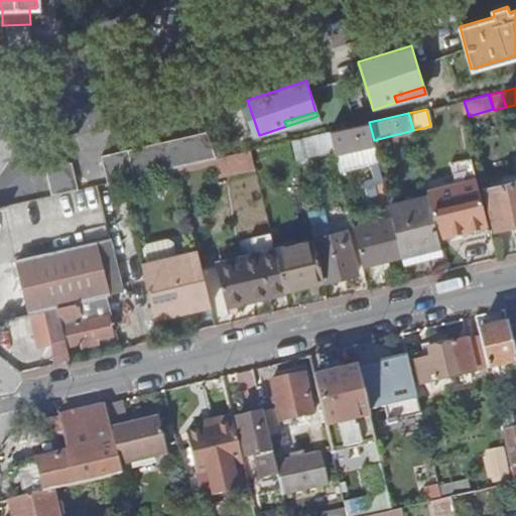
[(374,140),(369,122),(330,131),(336,153),(375,143),(374,140)]
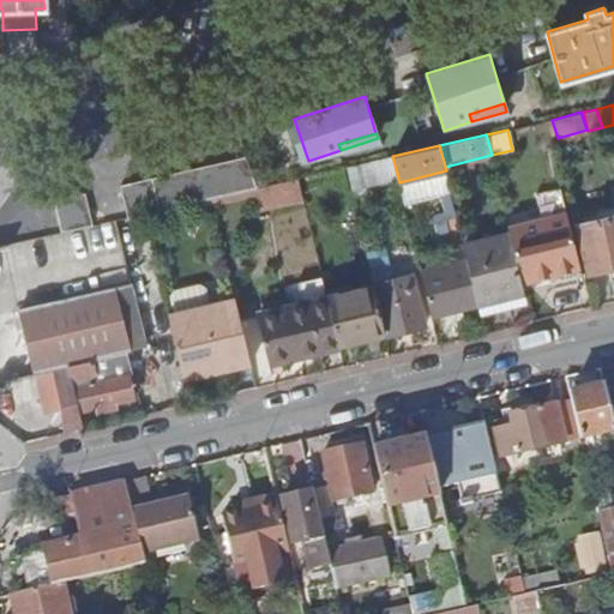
[(256,187),(257,187),(245,157),(121,185),(130,216),(144,212),(211,197),(256,187)]
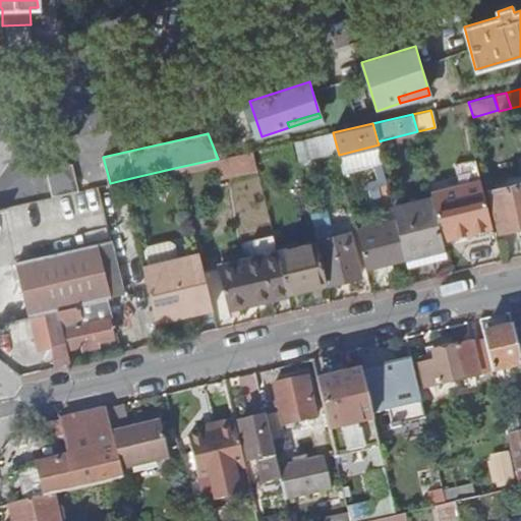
[(301,157),(332,154),(330,134),(299,137),(301,157)]
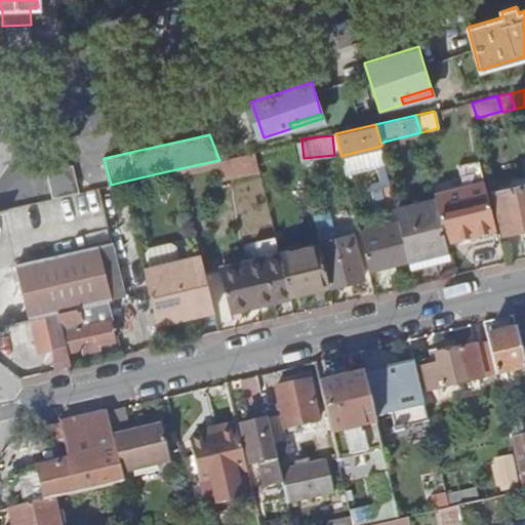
[(260,171),(255,152),(219,160),(218,160),(220,166),(224,180),(260,171)]
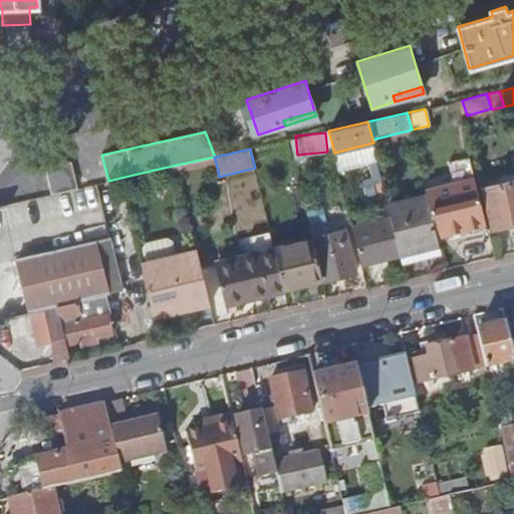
[(216,163),(214,157),(177,165),(179,171),(216,163)]
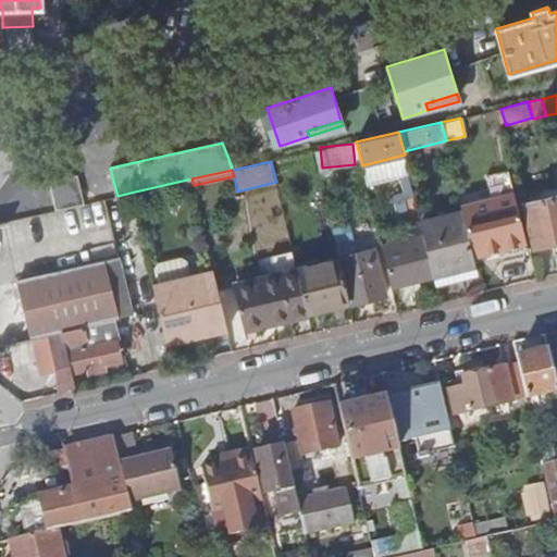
[(56,210),(85,203),(78,174),(50,182),(56,210)]
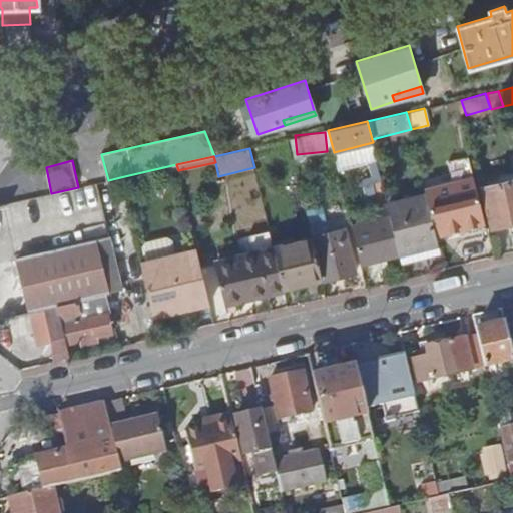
[(472,179),(425,191),(427,195),(437,235),(483,223),(472,179)]
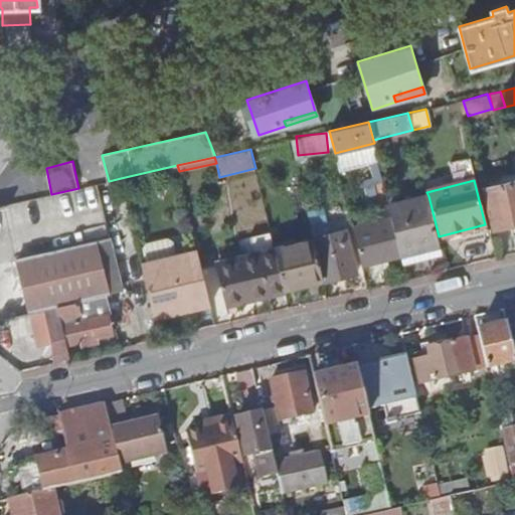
[(514,180),(485,188),(495,228),(514,223),(514,180)]
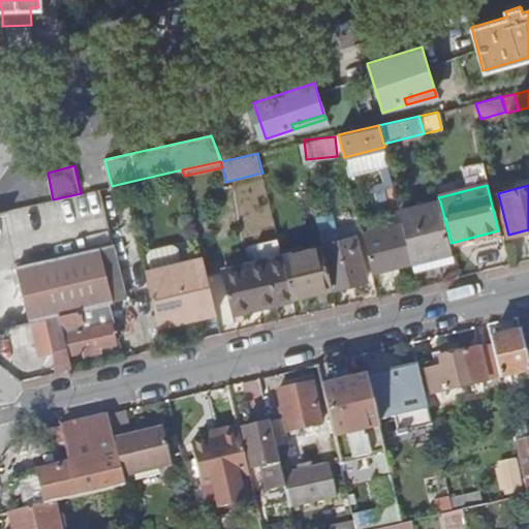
[(412,261),(453,252),(450,243),(440,201),(400,211),(403,224),(412,261)]
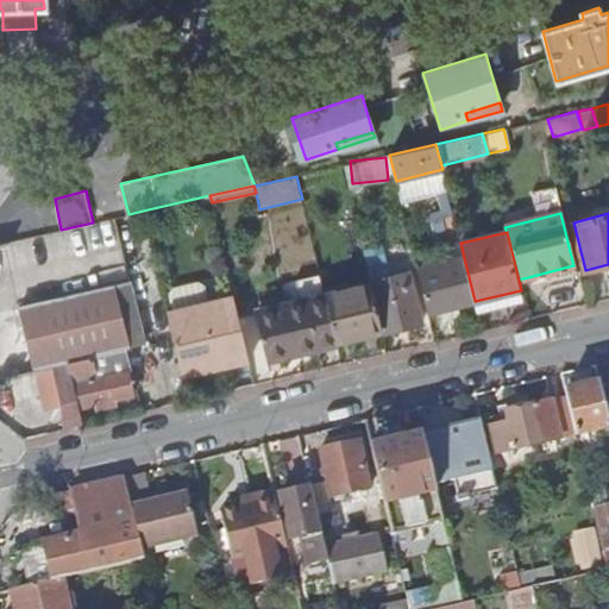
[(428,313),(475,301),(464,258),(418,270),(428,313)]
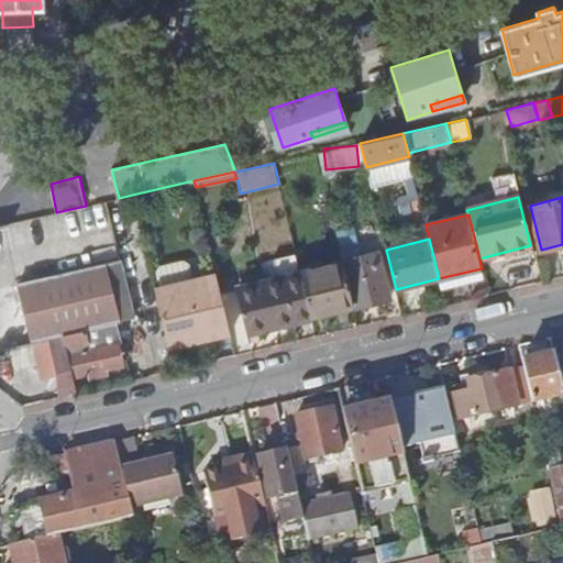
[(390,298),(379,252),(344,261),(355,307),(390,298)]
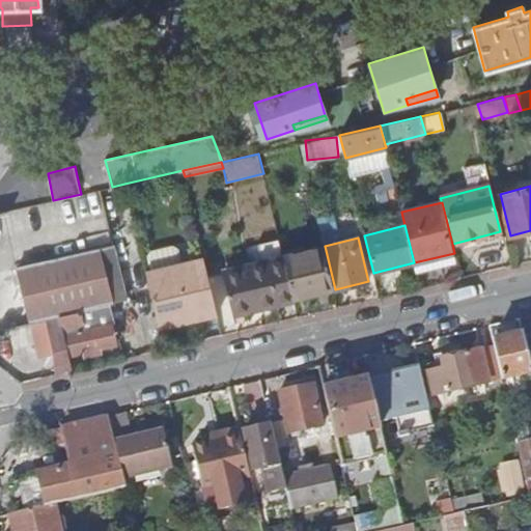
[(223,269),(224,274),(232,311),(294,298),(294,297),(283,256),(279,239),(257,244),(260,258),(223,269)]
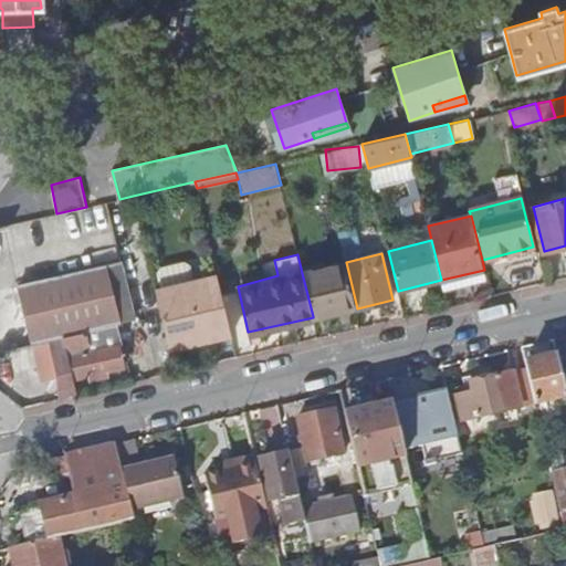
[(135,320),(121,261),(19,283),(33,343),(118,324),(135,320)]
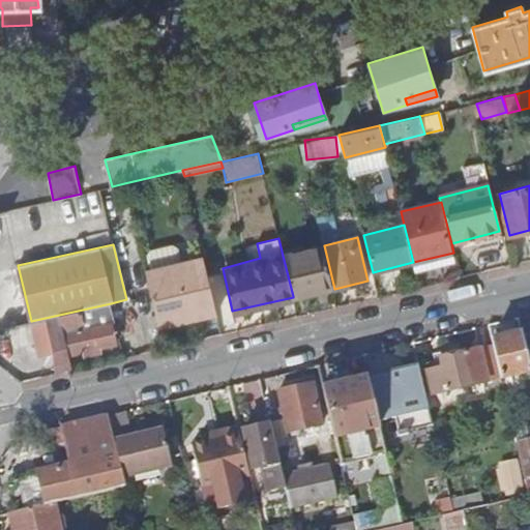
[(333,287),(323,246),(283,256),(293,296),(333,287)]
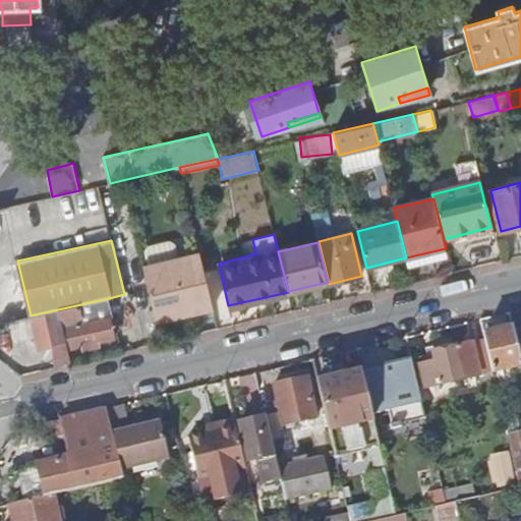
[(199,313),(213,310),(214,310),(199,250),(142,265),(156,325),(199,313)]
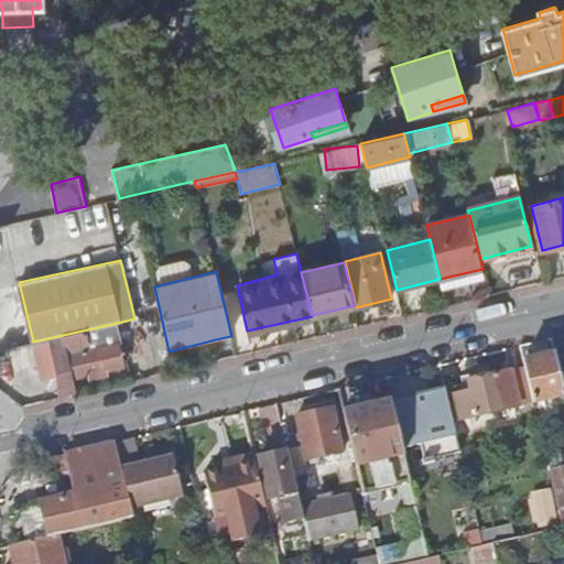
[(41,379),(55,377),(60,396),(75,392),(72,379),(89,375),(90,380),(107,376),(106,370),(122,367),(118,343),(122,342),(118,323),(33,342),(41,379)]
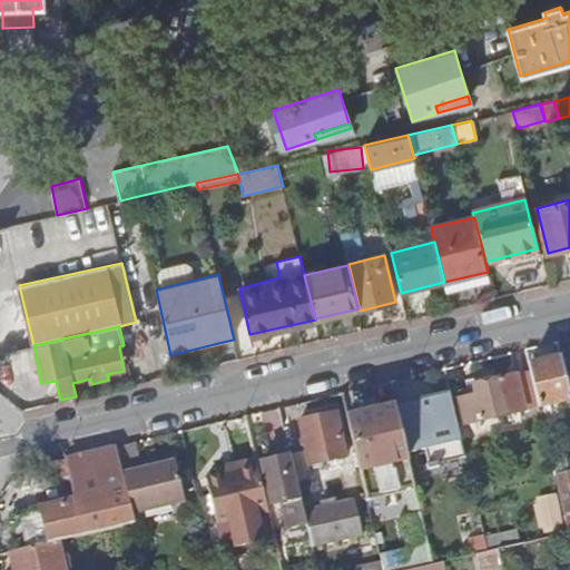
[(569,397),(561,360),(528,366),(530,372),(538,408),(539,412),(544,411),(543,406),(569,399),(569,397)]
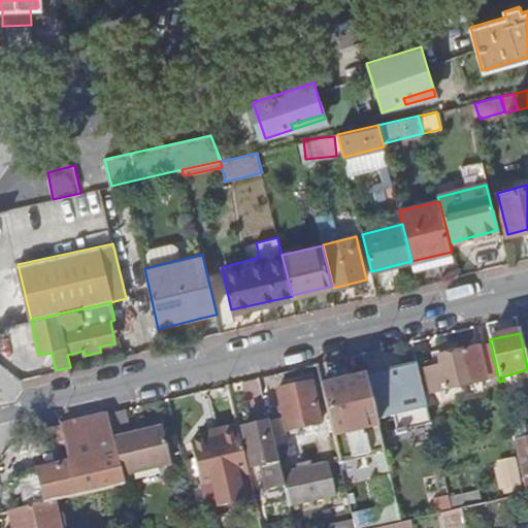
[(498,377),(491,344),(459,353),(454,349),(443,351),(441,356),(438,357),(438,361),(425,364),(426,369),(425,371),(431,394),(498,377)]
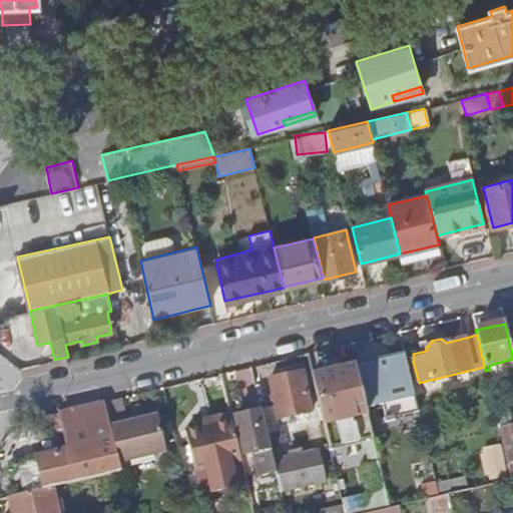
[(356,365),(367,408),(383,404),(386,418),(385,418),(385,422),(395,419),(394,417),(418,411),(404,353),(356,365)]
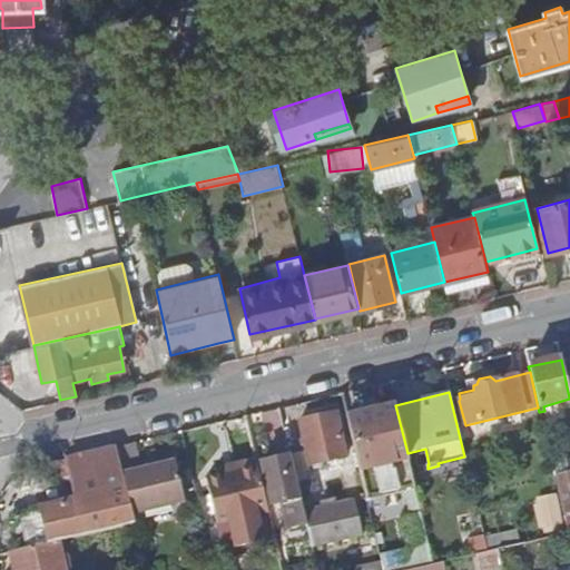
[(395,404),(346,416),(366,498),(415,487),(408,453),(395,405),(395,404)]
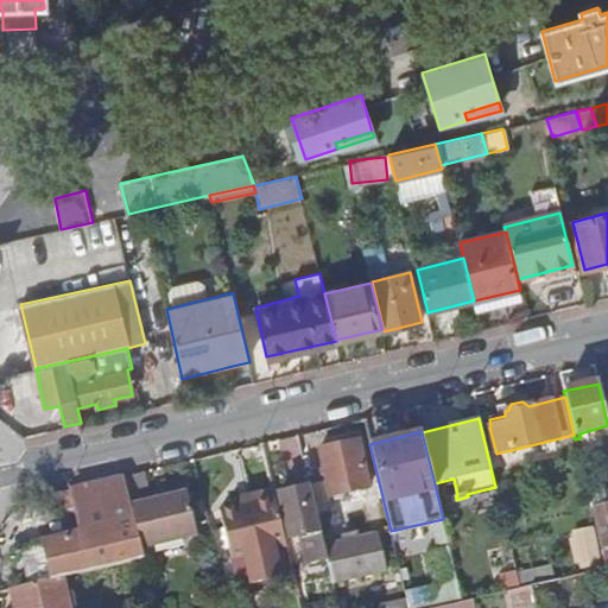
[(277,470),(303,467),(298,437),(272,441),(277,470)]
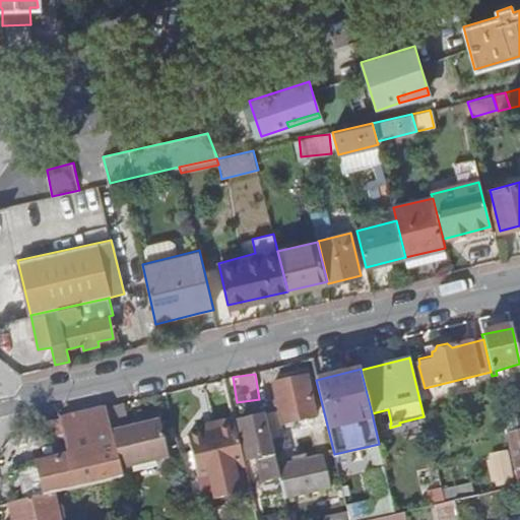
[(306,377),(273,384),(281,425),(315,417),(306,377)]
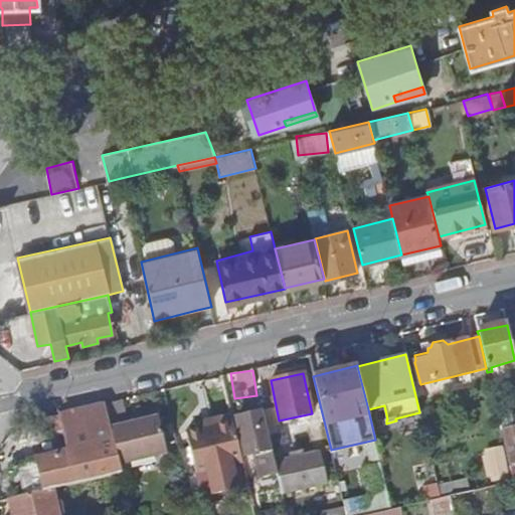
[(123,399),(105,404),(111,427),(129,423),(123,399)]
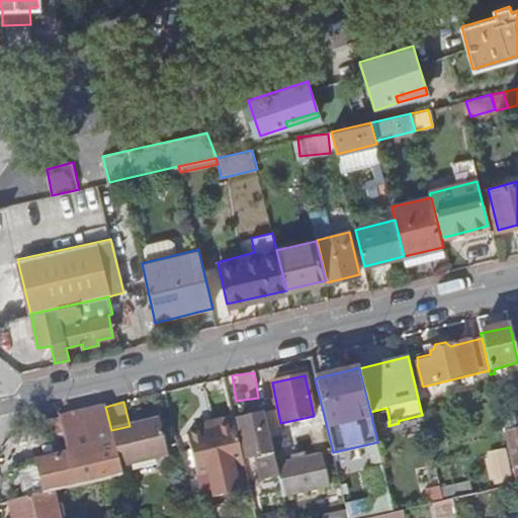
[(24,498),(53,492),(121,476),(119,466),(111,430),(105,407),(65,416),(74,452),(12,468),(16,485),(21,484),(24,498)]
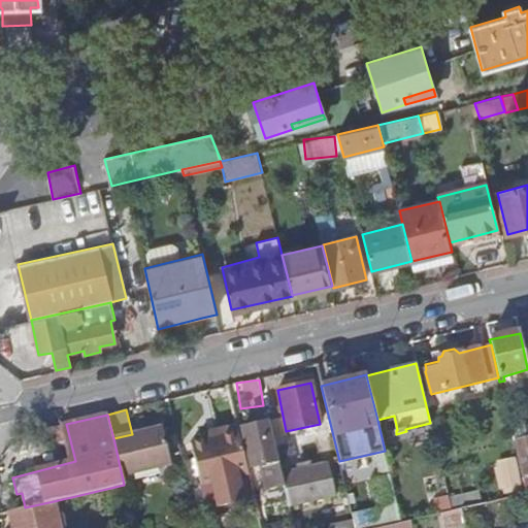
[(284,485),(269,422),(243,428),(253,466),(260,465),(266,489),(267,488),(284,485)]
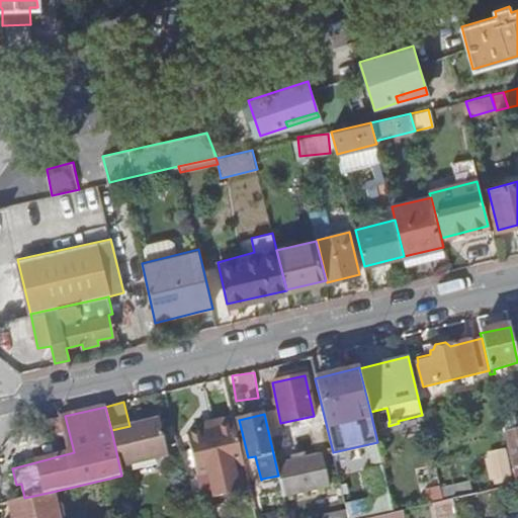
[(249,484),(244,464),(233,417),(213,422),(214,428),(202,431),(188,435),(198,476),(210,472),(214,492),(237,487),(249,484)]
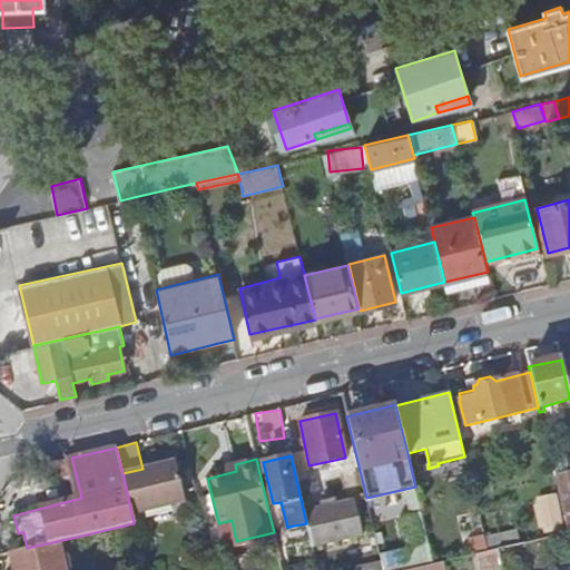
[(551,462),(568,532),(569,531),(569,473),(567,474),(563,459),(551,462)]
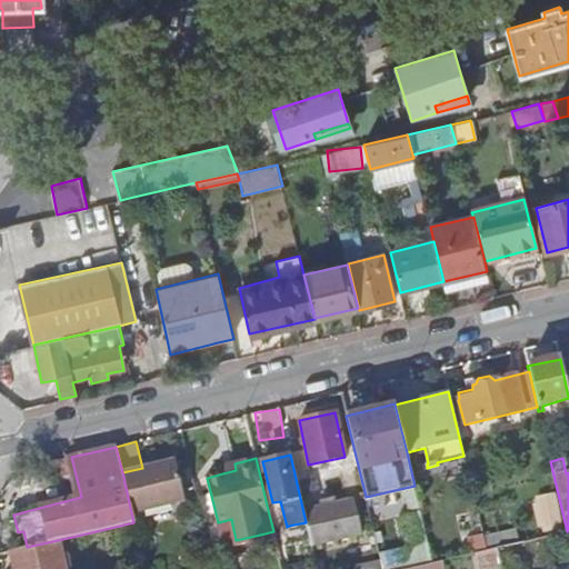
[(175,460),(142,468),(122,472),(131,512),(183,500),(175,460)]
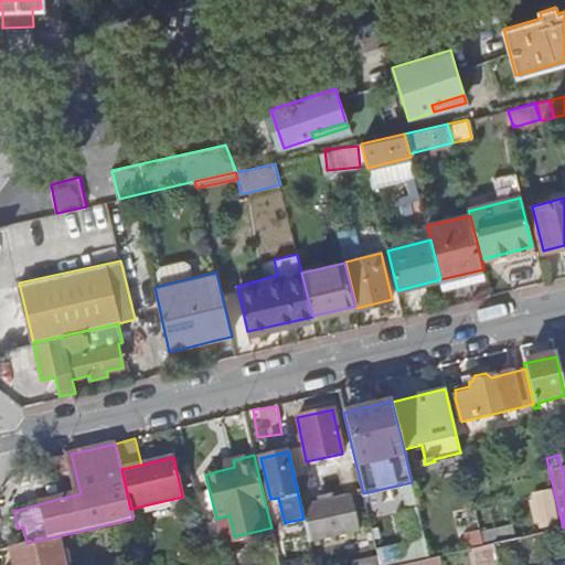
[(234,467),(233,460),(219,464),(221,470),(234,467)]
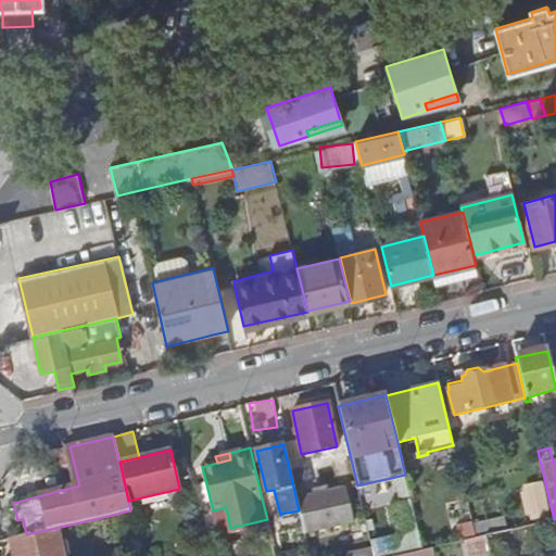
[(525,489),(531,520),(548,516),(541,484),(525,489)]
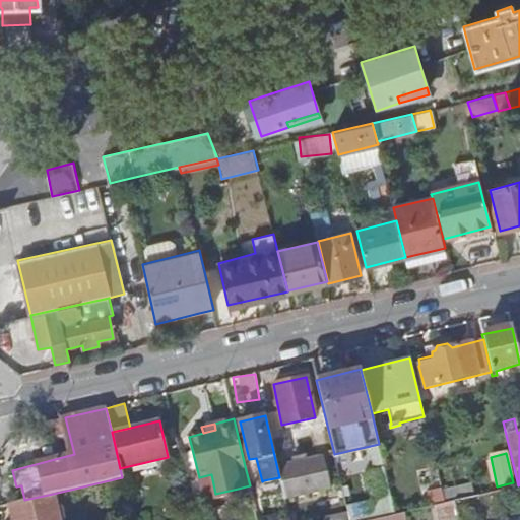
[(278,466),(286,498),(330,486),(323,455),(278,466)]
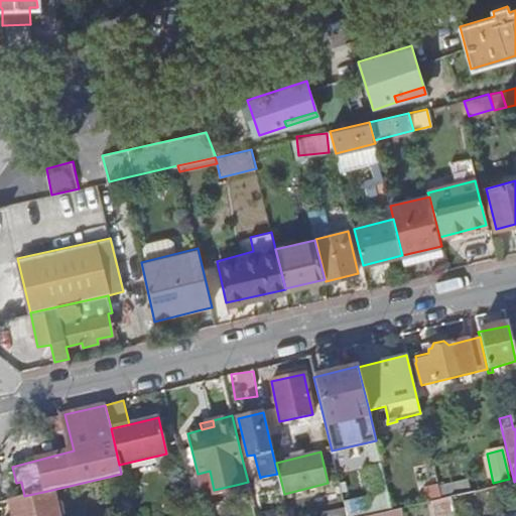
[(265,495),(281,491),(277,474),(261,477),(265,495)]
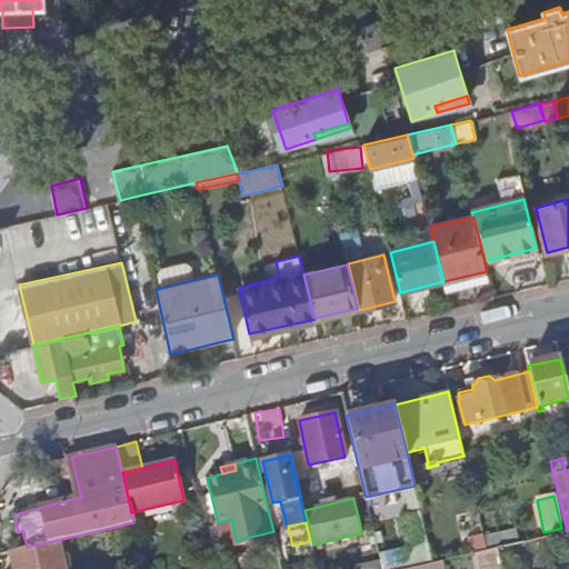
[(15,568),(65,568),(63,562),(69,561),(67,552),(61,555),(58,540),(27,547),(11,551),(15,568)]
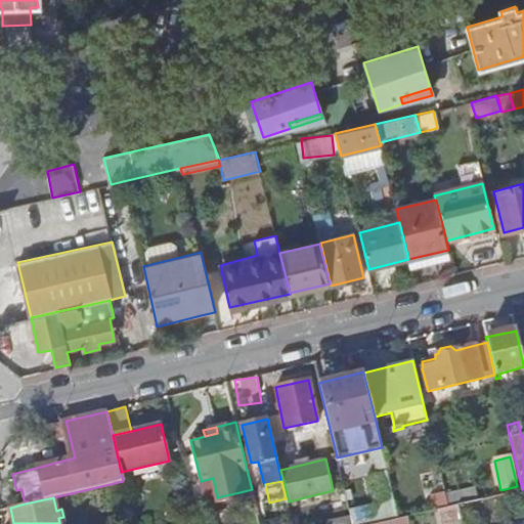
[(441,522),(461,519),(457,504),(447,507),(438,509),(441,522)]
